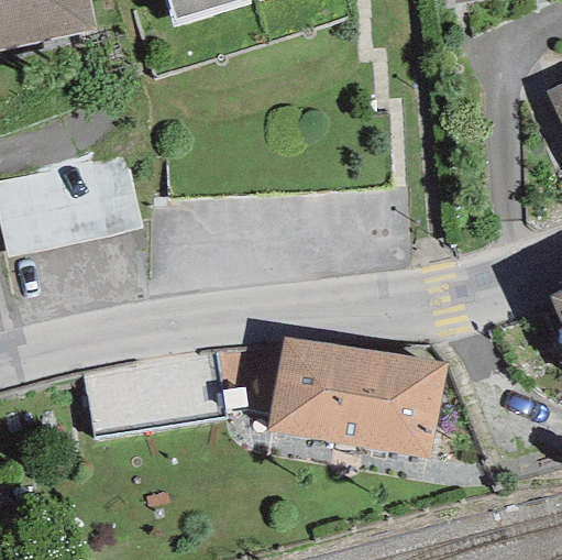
[(0,0),(0,46),(95,28),(89,0),(0,0)]
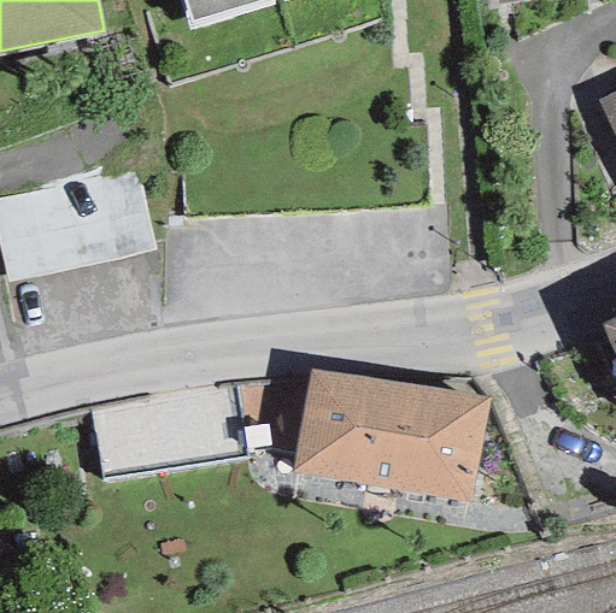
[(185,0),(192,21),(257,0),(185,0)]
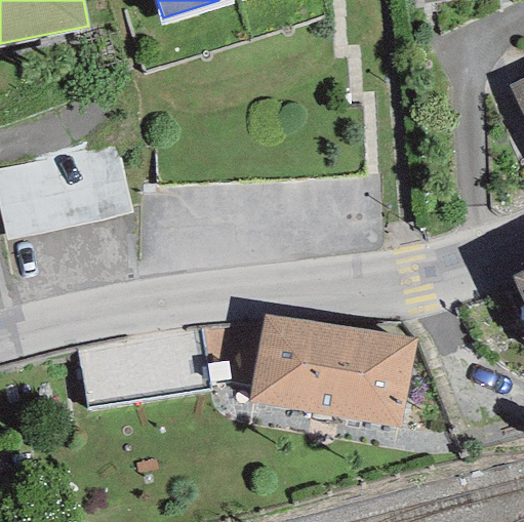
[(523,74),(508,82),(523,116),(523,74)]
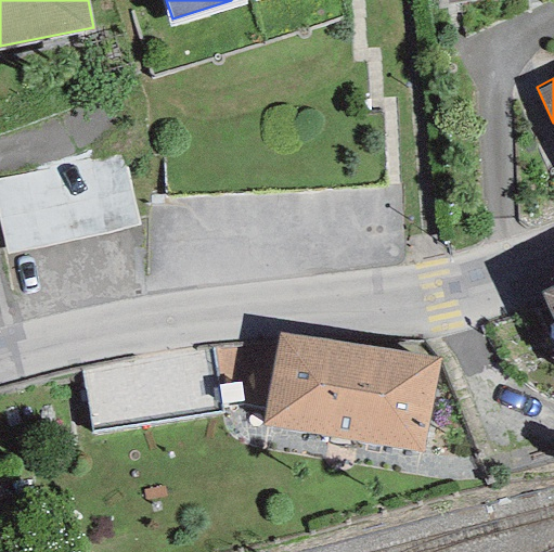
[(553,283),(541,290),(553,316),(553,283)]
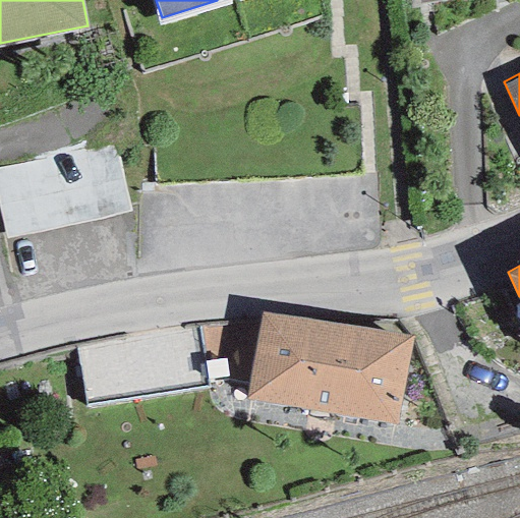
[(264,309),(248,396),(398,423),(413,335),(264,309)]
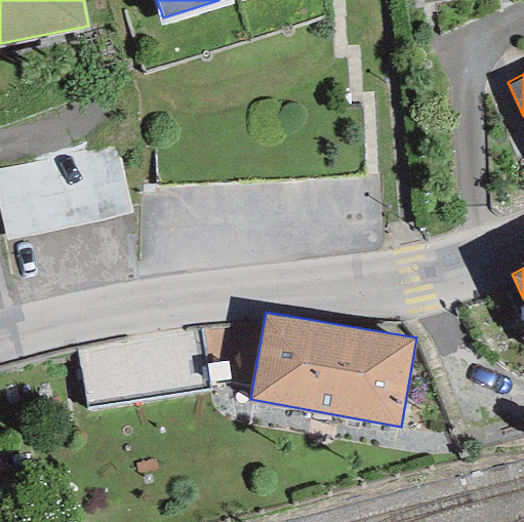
[(205,318),(85,332),(92,389),(212,374),(205,318)]
